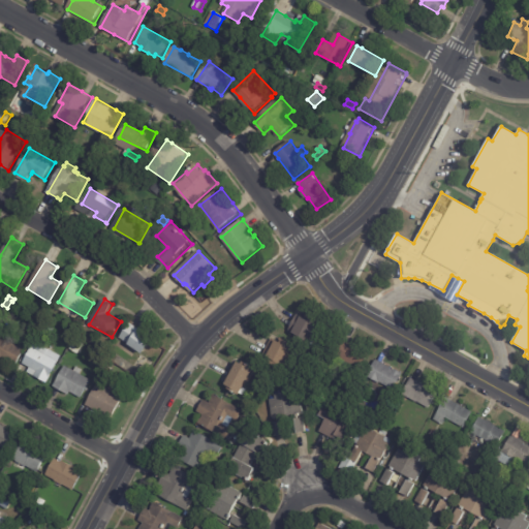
[(40,308),(48,311),(44,316),(37,313),(40,308)]
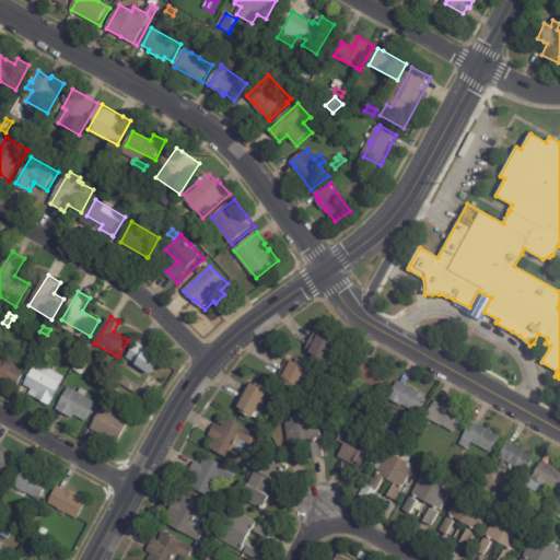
[(329,370),(307,359),(310,354),(305,353),(306,352),(303,350),(311,334),(319,337),(321,335),(341,343),(329,370)]
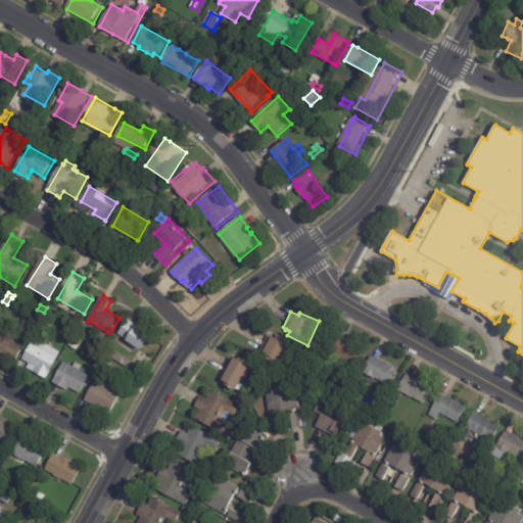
[(140,323),(143,324),(141,326),(155,336),(146,349),(132,339),(131,340),(121,333),(133,317),(140,323)]
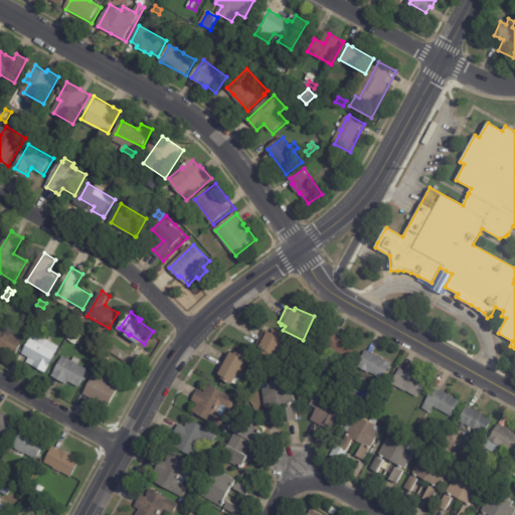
[(46,315),(55,321),(50,328),(46,325),(45,328),(41,325),(43,323),(41,322),(46,315)]
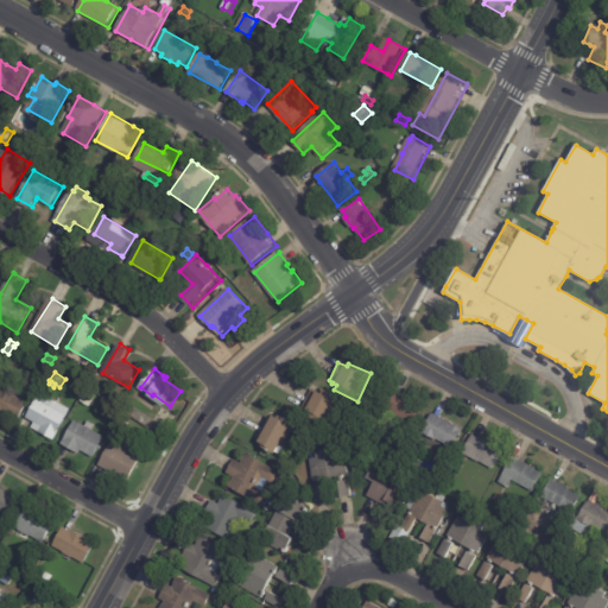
[(0,385),(31,403),(21,420),(7,412),(6,415),(0,411),(0,385)]
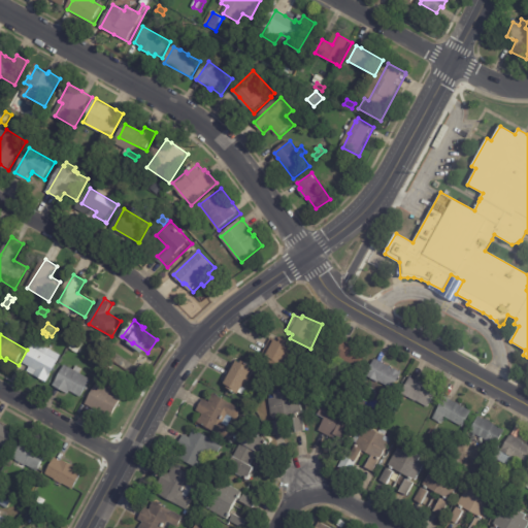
[(284,373),(263,362),(266,358),(260,355),(262,350),(265,351),(271,340),(275,342),(277,338),(297,349),(284,373)]
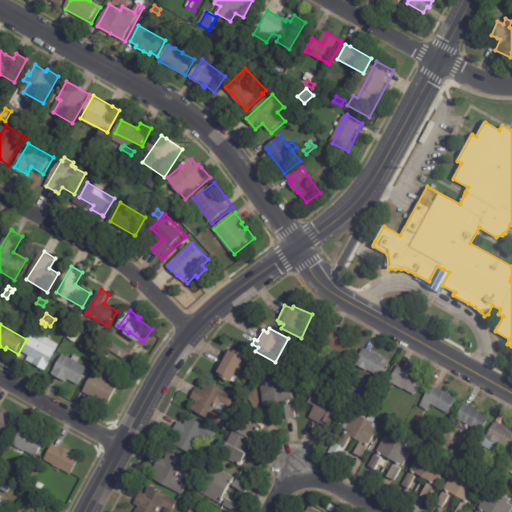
[(330,330),(354,344),(346,358),(321,343),(329,329),(330,330)]
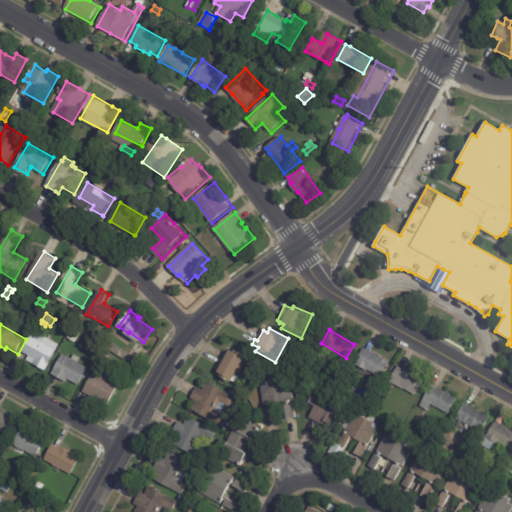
[(30,354),(24,352),(35,331),(60,344),(46,370),(34,363),(37,358),(30,354)]
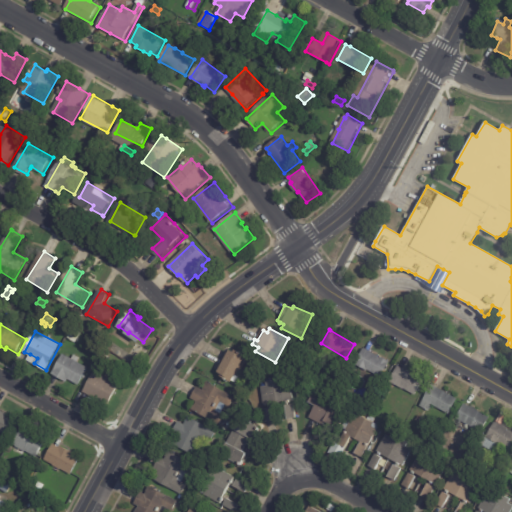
[(69,339),(74,331),(81,335),(77,343),(69,339)]
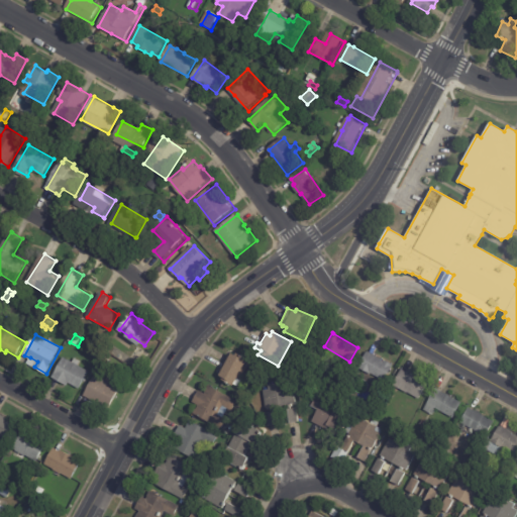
[(368,353),(379,359),(379,360),(381,362),(382,359),(391,366),(382,382),(369,374),(368,375),(355,368),(365,352),(368,353)]
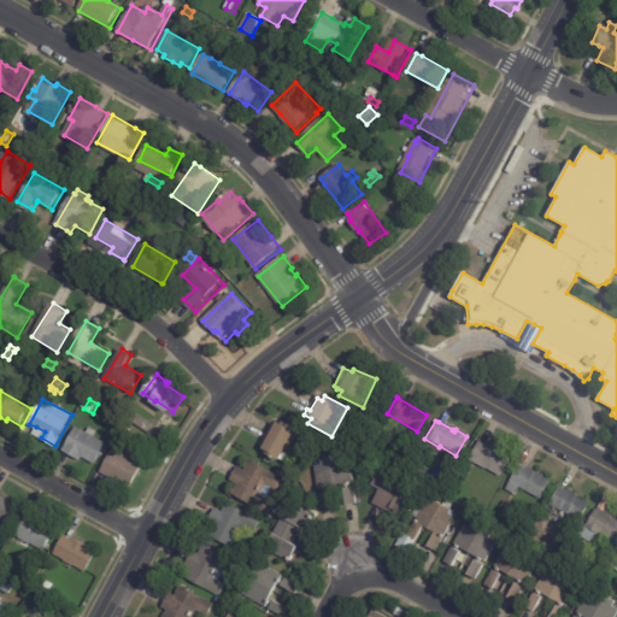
[(293,429),(289,436),(295,440),(287,454),(281,451),(276,460),(259,451),(274,423),(281,427),(282,423),(293,429)]
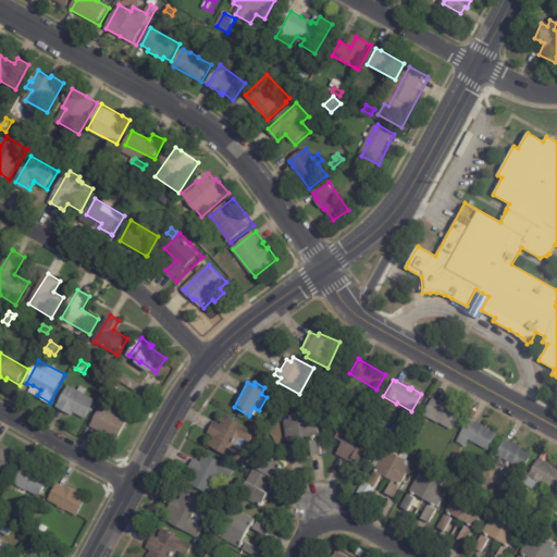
[(72,413),(59,406),(71,385),(79,391),(83,386),(88,390),(85,393),(97,400),(87,419),(76,412),(74,416),(72,413)]
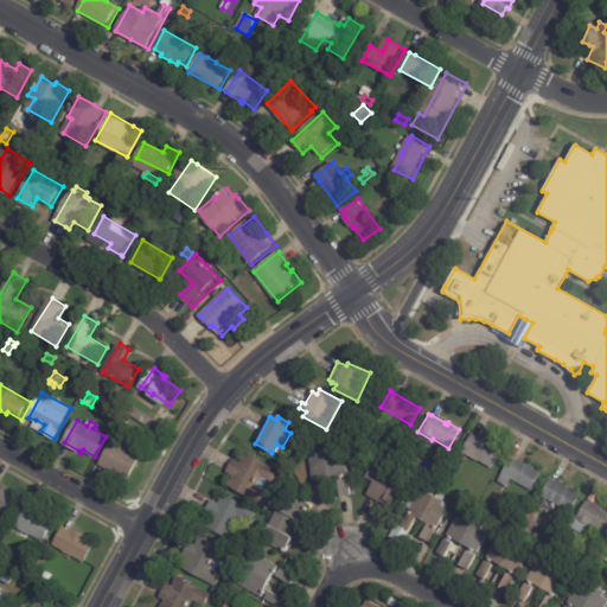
[(472,435),(491,446),(491,447),(500,452),(491,468),(478,462),(477,462),(459,453),(470,434),(472,435)]
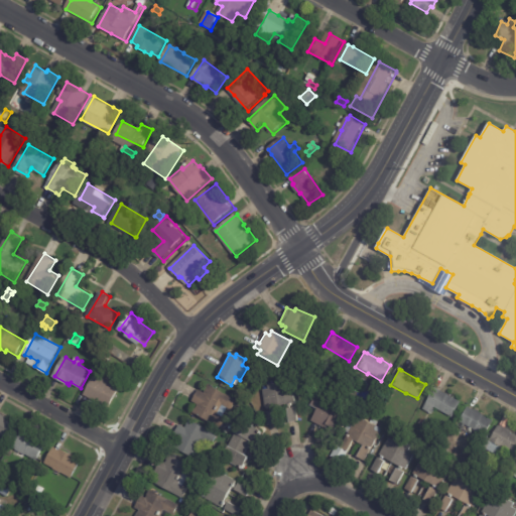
[(105,378),(122,387),(110,408),(86,394),(97,374),(105,378)]
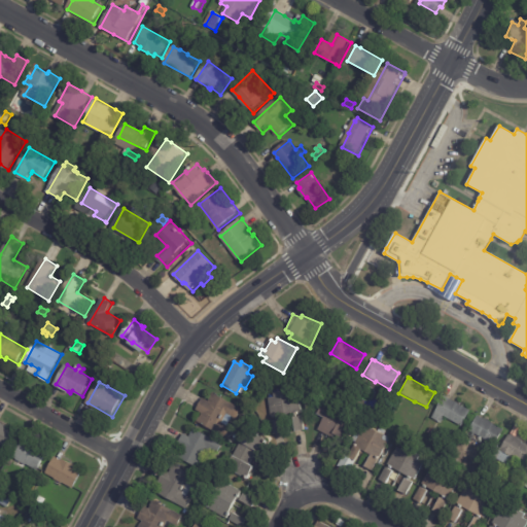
[(296,414),(268,417),(266,398),(271,397),(271,392),(288,390),(288,395),(296,394),(299,413),(296,414)]
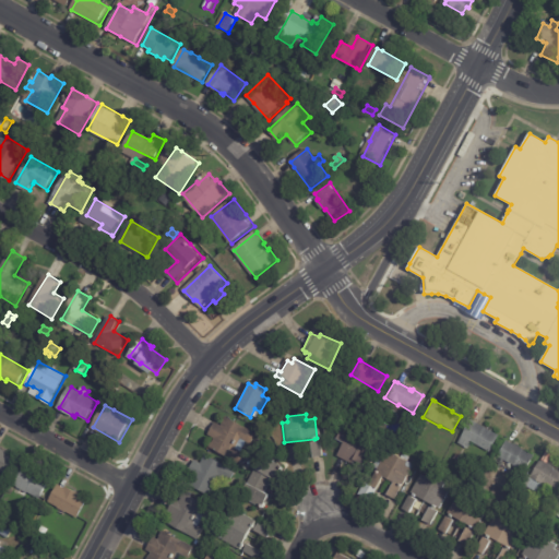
[(206,432),(212,423),(218,426),(224,418),(247,431),(230,462),(206,448),(212,439),(205,436),(206,432)]
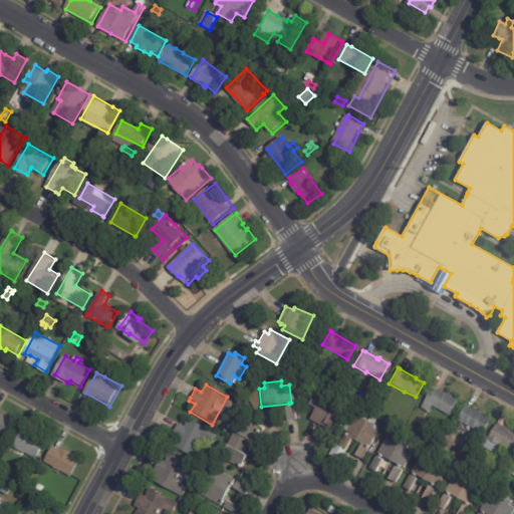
[(433,388),(457,402),(449,416),(433,407),(429,414),(420,408),(432,387),(433,388)]
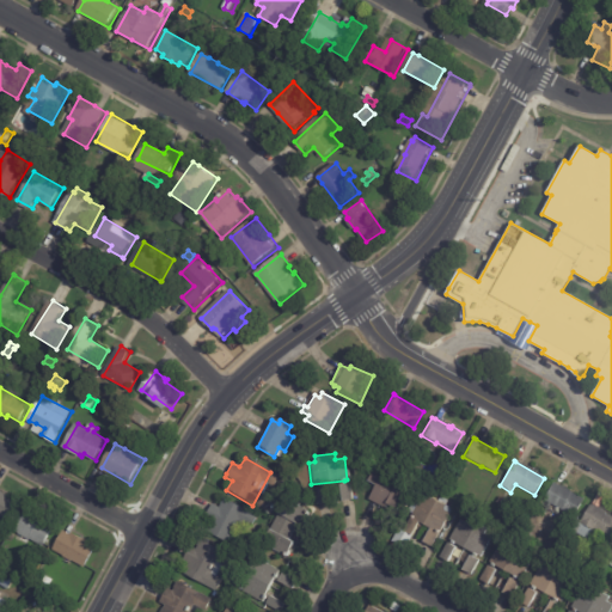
[(453,473),(459,464),(465,467),(459,477),(453,473)]
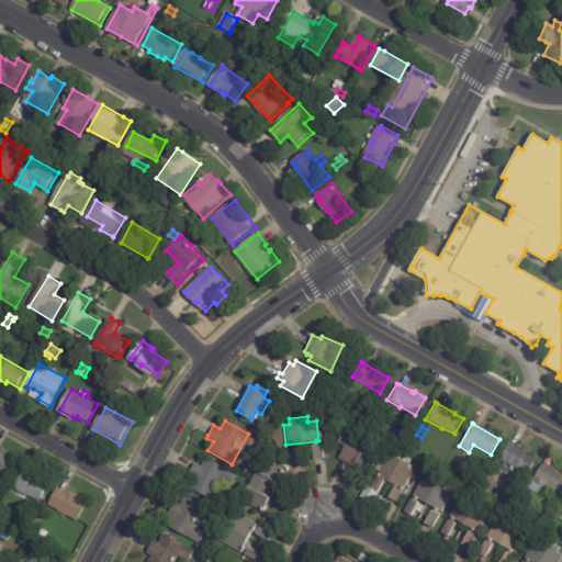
[(378,452),(369,471),(356,464),(355,467),(338,459),(345,447),(337,442),(345,427),(374,442),(371,449),(378,452)]
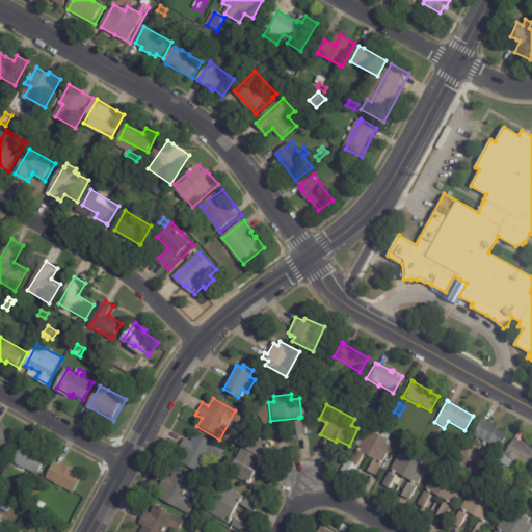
[(483,421),(488,424),(490,421),(498,425),(496,428),(507,434),(495,454),(474,441),(476,437),(472,434),(481,420),(483,421)]
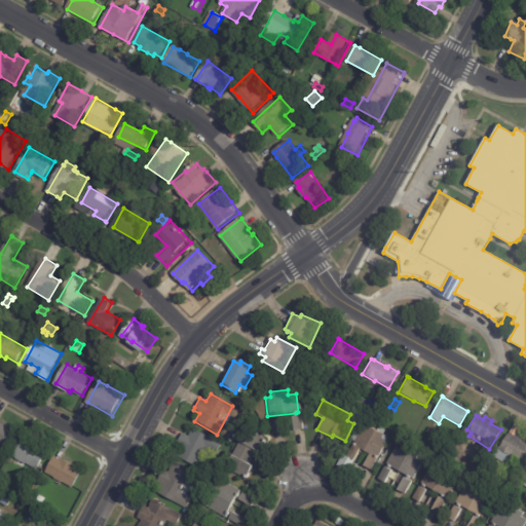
[(301,429),(292,430),(290,417),(299,416),(301,429)]
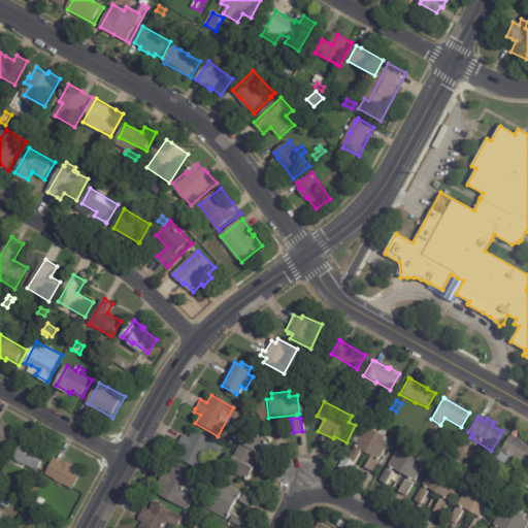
[(278,435),(270,436),(269,422),(276,421),(278,435)]
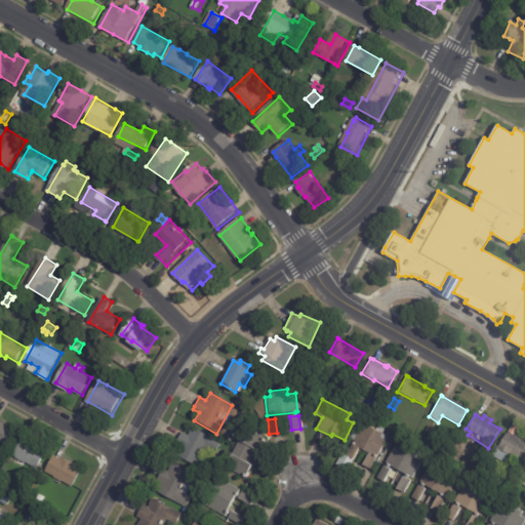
[(0,420),(21,432),(11,449),(0,442),(0,420)]
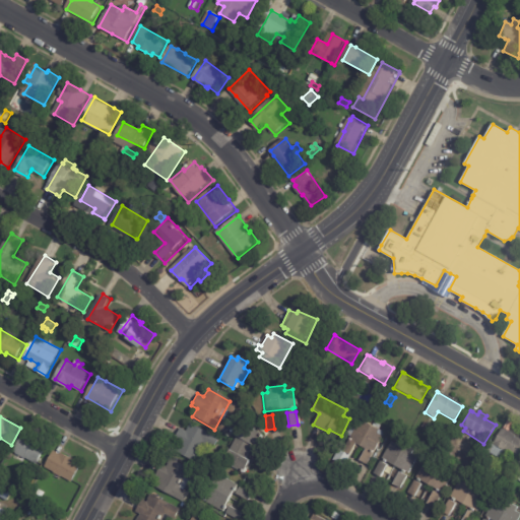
[(367,465),(366,466),(359,461),(365,450),(354,445),(348,455),(343,452),(351,438),(347,436),(350,430),(354,432),(359,425),(363,427),(365,423),(384,434),(367,465)]
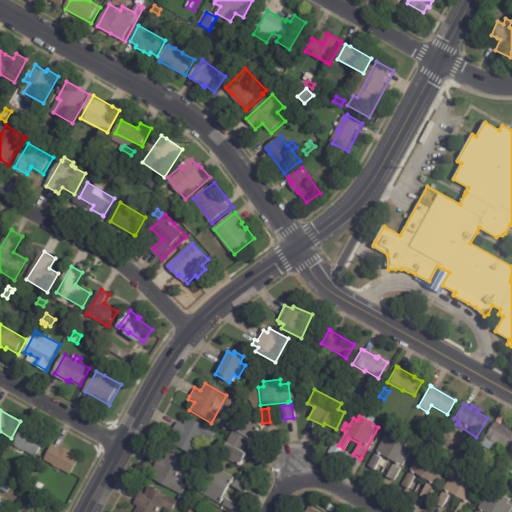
[(420,418),(424,420),(421,426),(414,422),(417,416),(420,418)]
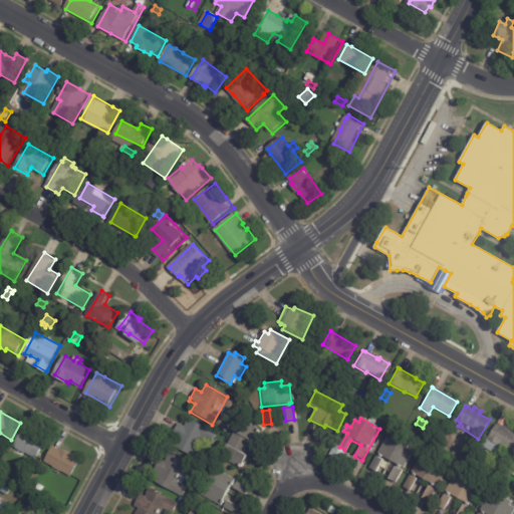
[(171,447),(176,438),(170,435),(176,424),(182,427),(187,419),(213,433),(206,446),(203,444),(200,450),(204,452),(199,462),(171,447)]
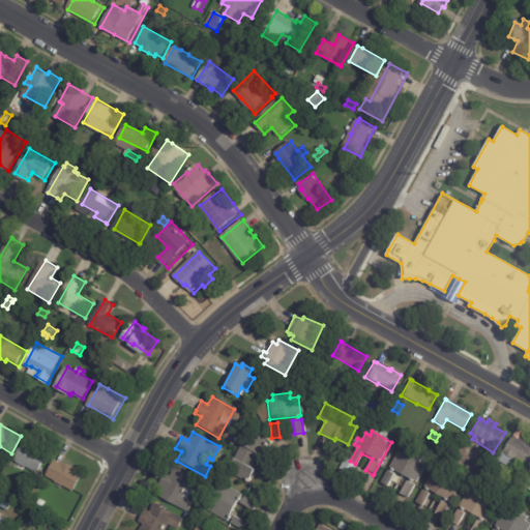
[(519,441),(525,444),(524,445),(527,447),(528,445),(529,446),(529,463),(528,467),(513,460),(509,468),(498,463),(510,438),(511,439),(512,438),(519,441)]
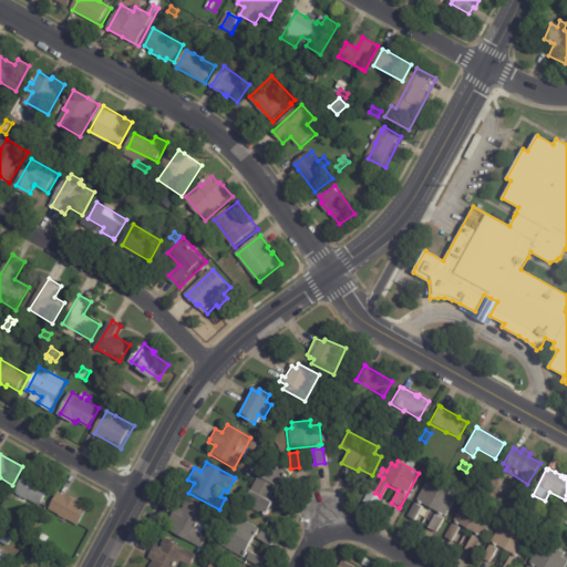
[(34,474),(38,475),(37,477),(53,487),(42,506),(16,491),(28,470),(34,474)]
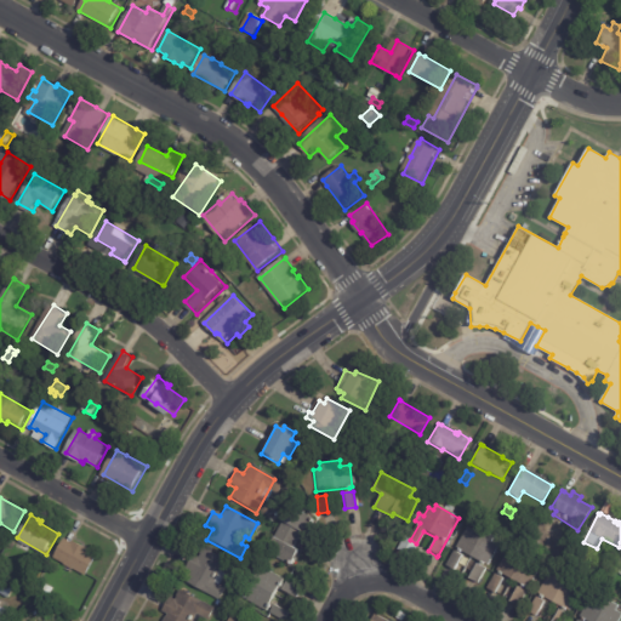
[(303,535),(296,550),(300,551),(292,564),(274,556),(275,552),(269,548),(284,523),(305,534),(303,535)]
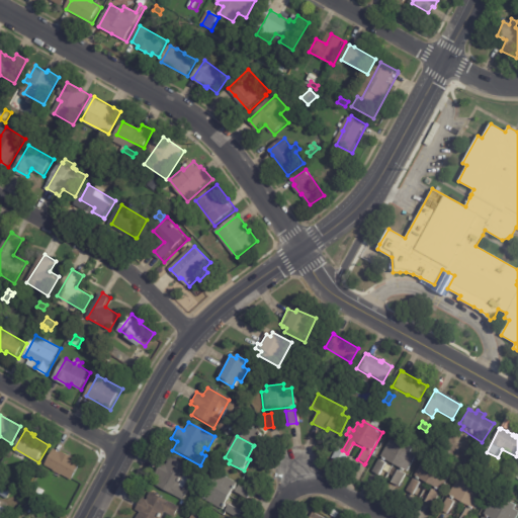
[(413,448),(411,452),(416,455),(408,471),(381,457),(391,440),(396,443),(398,440),(413,448)]
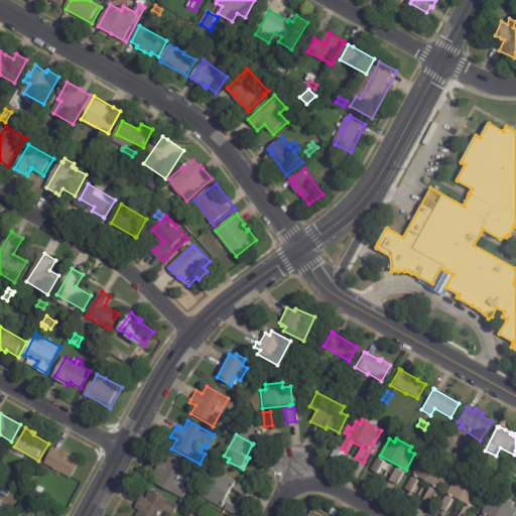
[(60,450),(62,448),(76,456),(75,458),(82,463),(73,478),(46,463),(55,447),(60,450)]
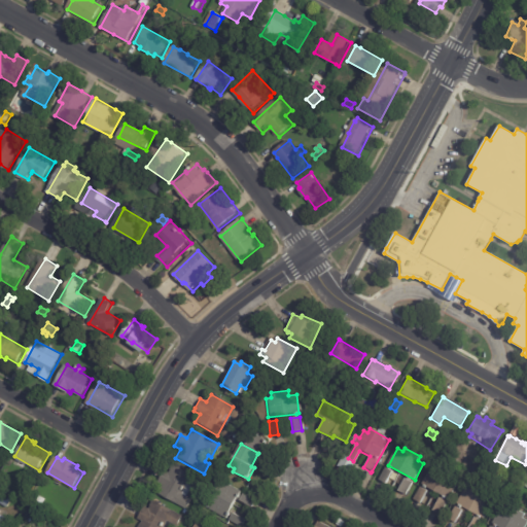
[(195,490),(190,488),(185,498),(189,500),(183,514),(154,498),(161,486),(155,483),(163,471),(167,473),(172,465),(201,481),(195,490)]
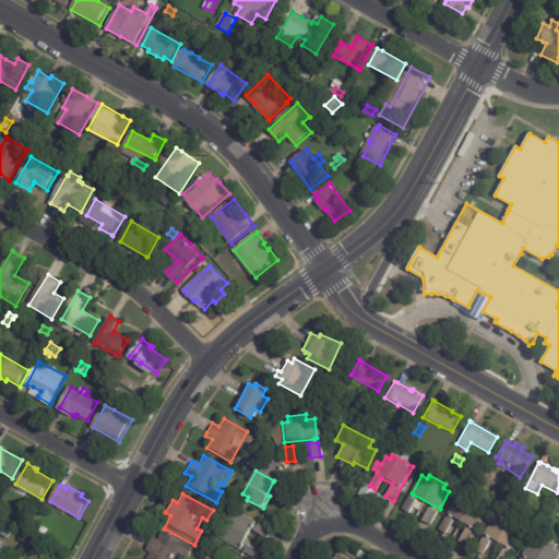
[(482,504),(479,509),(486,512),(476,530),(448,514),(458,496),(462,499),(464,496),(482,504)]
